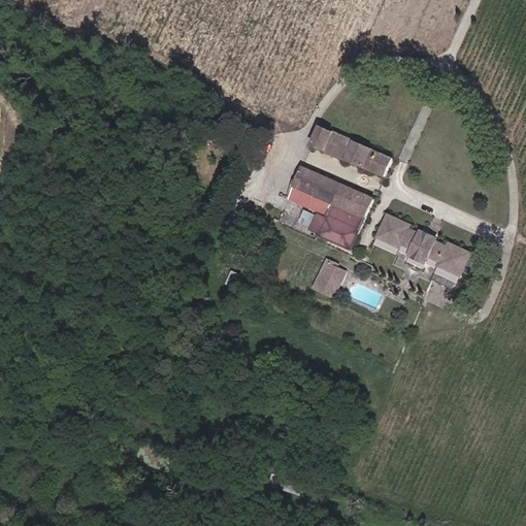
[(383,175),(390,157),(319,125),(310,142),(383,175)]
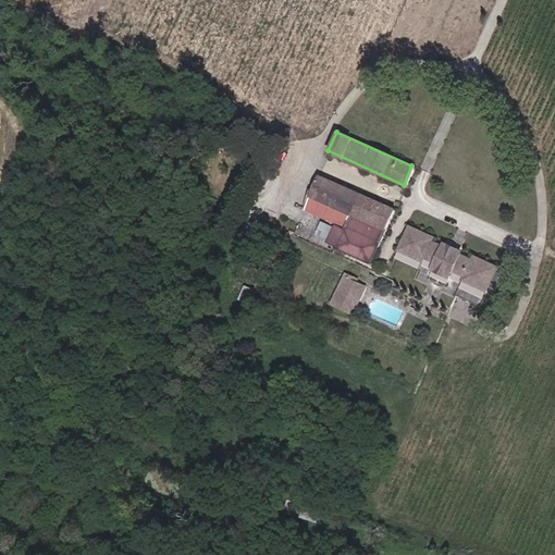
[(394,210),(317,175),(301,208),(343,226),(334,246),(370,262),(394,210)]
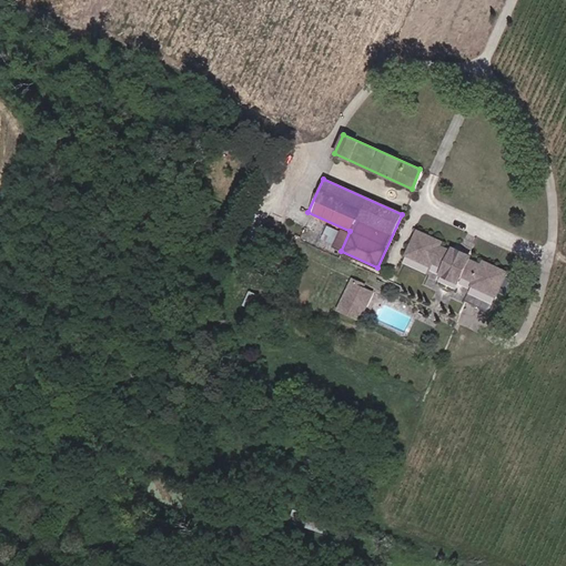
[(468,258),(451,250),(440,244),(441,241),(415,229),(404,255),(430,266),(432,262),(443,268),(441,273),(458,281),(461,275),(472,281),(471,284),(496,296),(507,271),(482,260),(481,263),(468,258)]
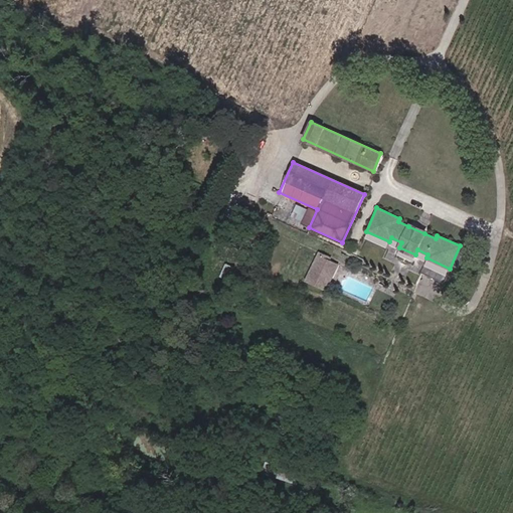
[(268,229),(245,220),(223,277),(244,286),(268,229)]
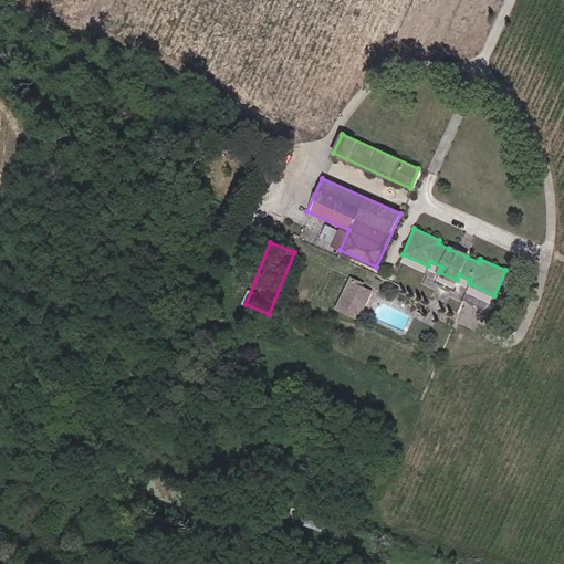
[(362,316),(372,283),(347,275),(336,309),(362,316)]
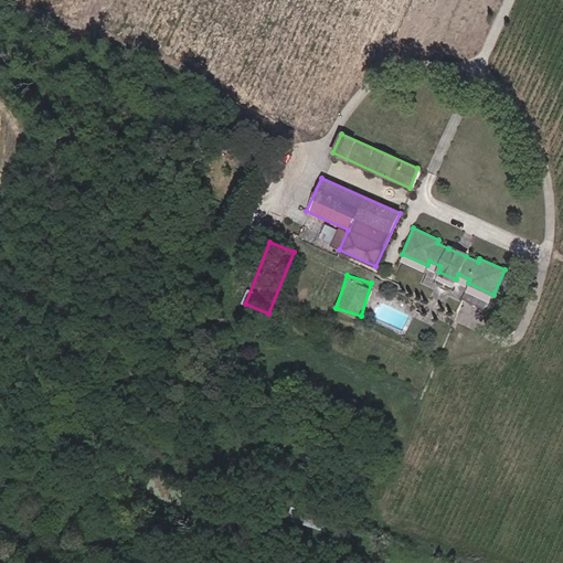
All buildings are outlined.
